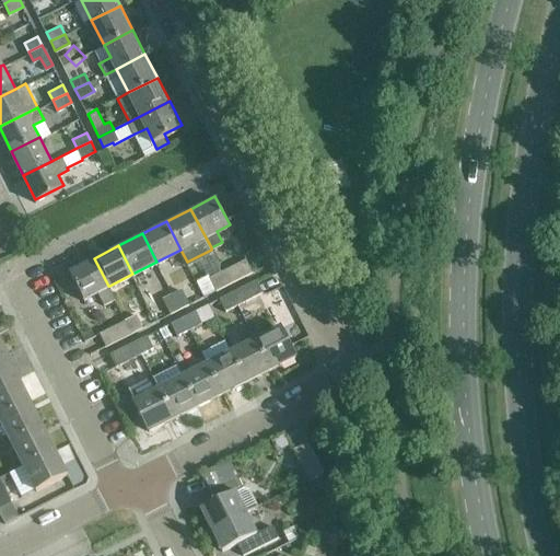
[(108,286),(94,258),(70,270),(84,299),(98,291),(104,304),(115,299),(109,286),(108,286)]
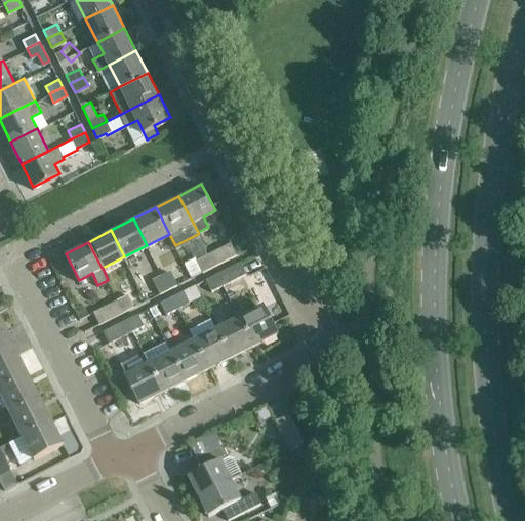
[(231,242),(208,253),(214,265),(237,253),(231,242)]
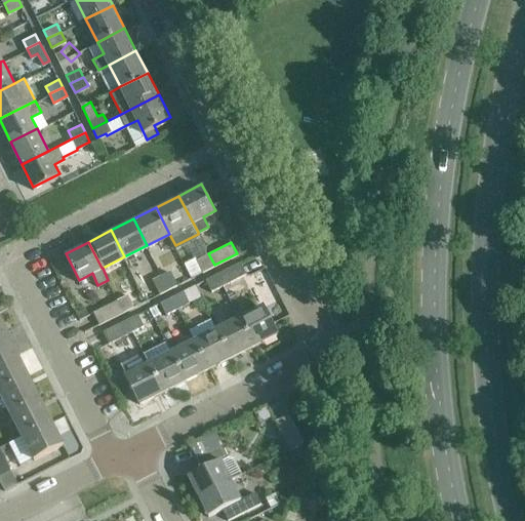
[(214,265),(208,253),(197,258),(195,255),(184,262),(191,277),(214,265)]
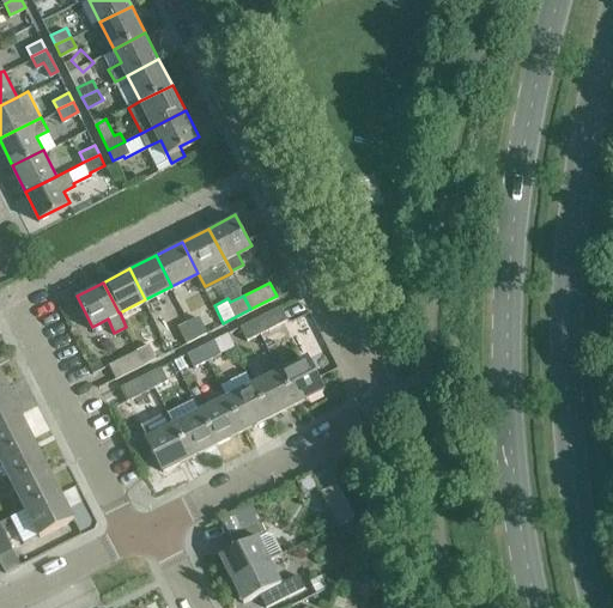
[(281,305),(254,318),(261,332),(287,318),(281,305)]
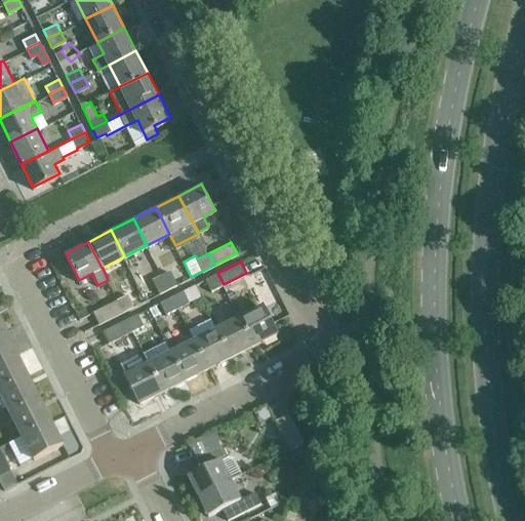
[(170,270),(162,274),(169,287),(177,283),(170,270)]
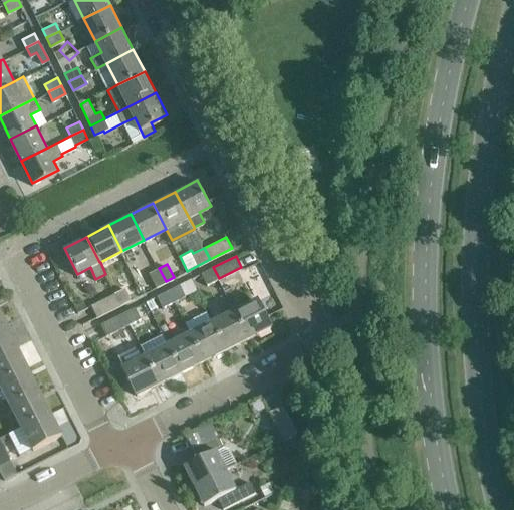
[(219,278),(213,267),(201,272),(207,284),(219,278)]
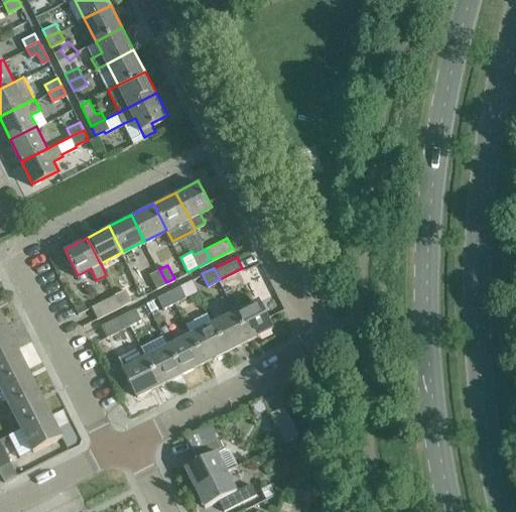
[(166,282),(159,269),(149,274),(157,287),(166,282)]
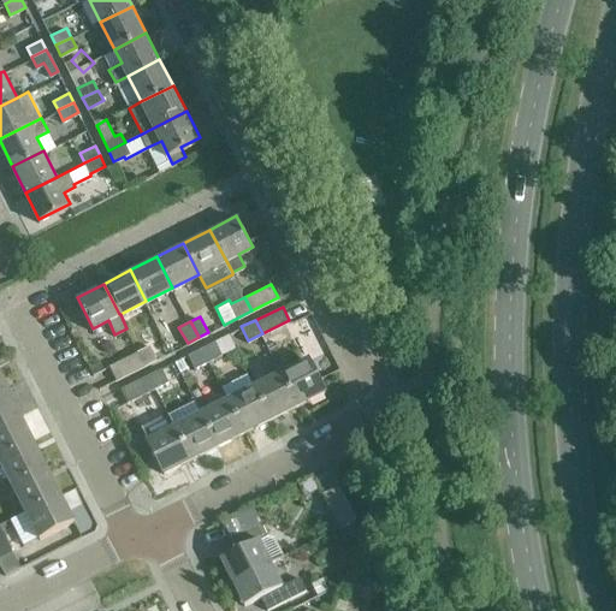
[(229,333),(203,346),(209,360),(236,345),(229,333)]
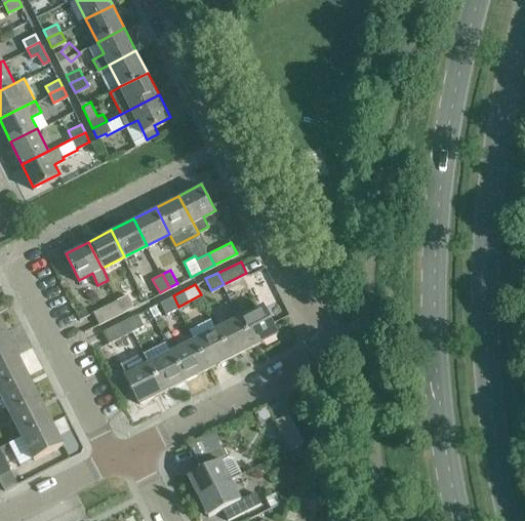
[(127,293),(117,298),(123,311),(133,306),(127,293)]
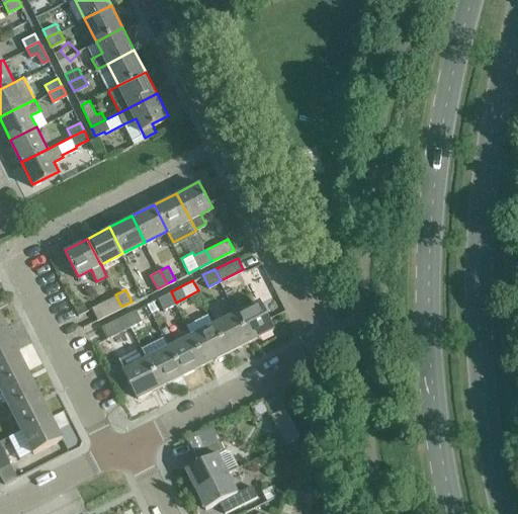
[(176,303),(171,291),(158,297),(164,309),(176,303)]
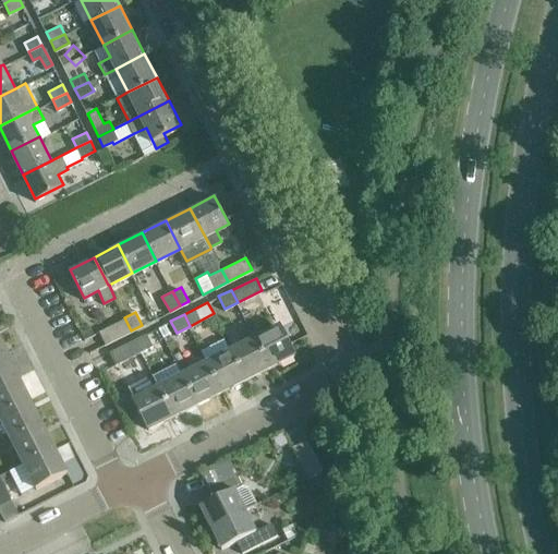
[(131,330),(124,317),(99,329),(106,342),(131,330)]
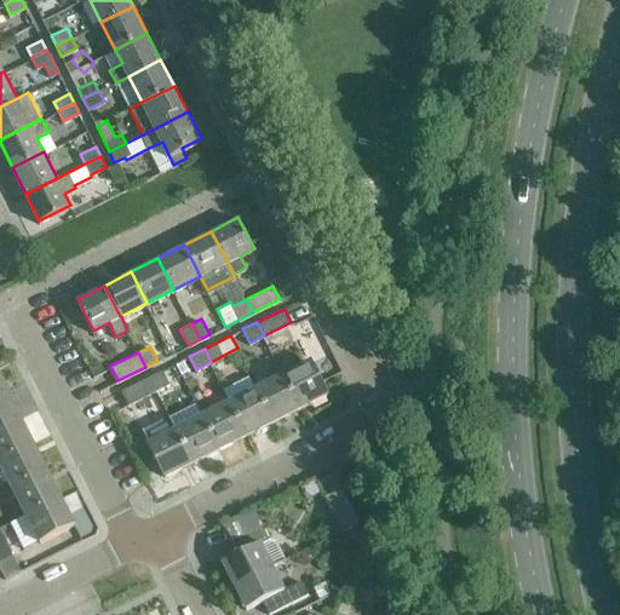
[(311,360),(283,373),(300,406),(327,392),(311,360)]
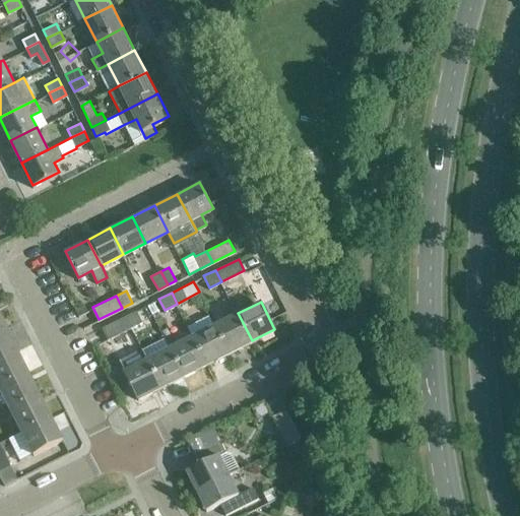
[(136,310),(126,315),(131,326),(142,320),(136,310)]
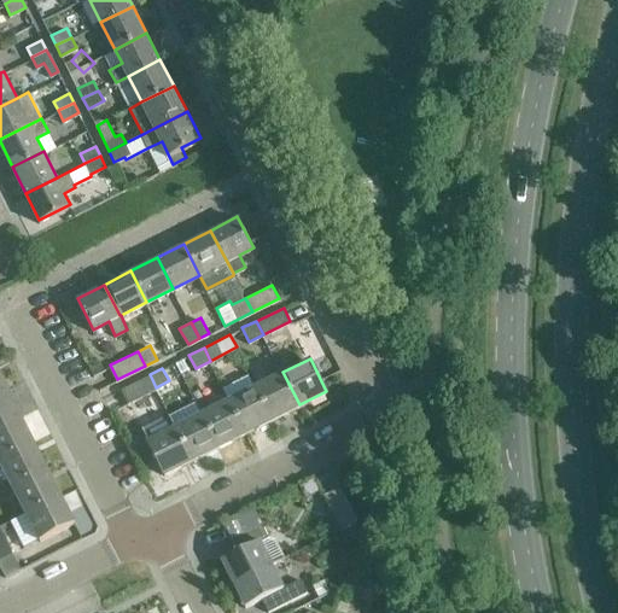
[(283,372),(256,385),(272,418),(299,404),(283,372)]
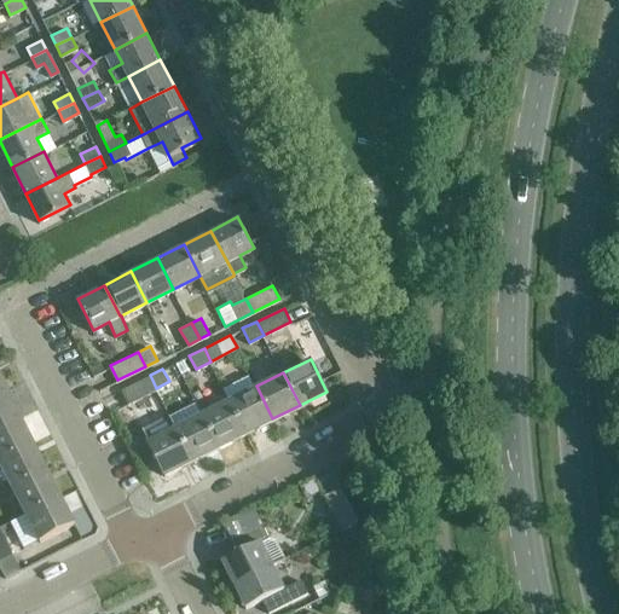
[(156,388),(150,375),(122,388),(128,401),(156,388)]
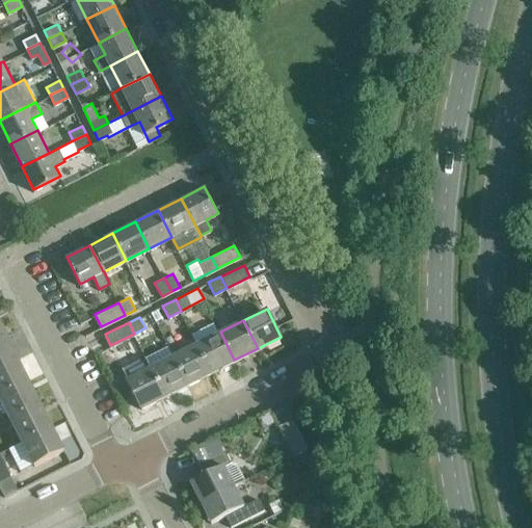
[(220,332),(197,343),(212,371),(234,360),(220,332)]
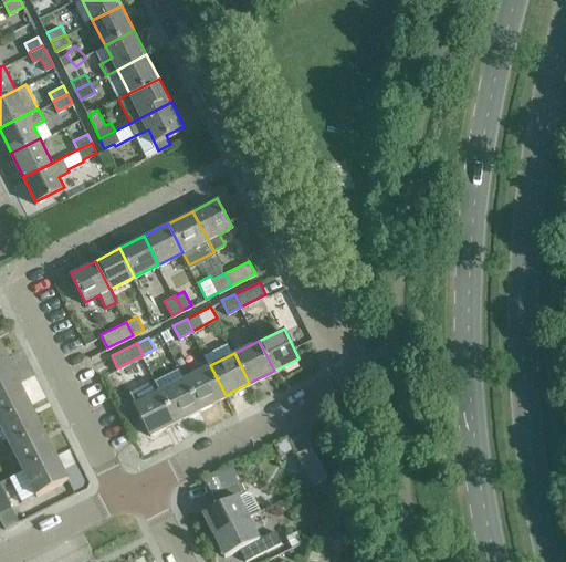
[(0,357),(0,387),(17,380),(4,355),(0,357)]
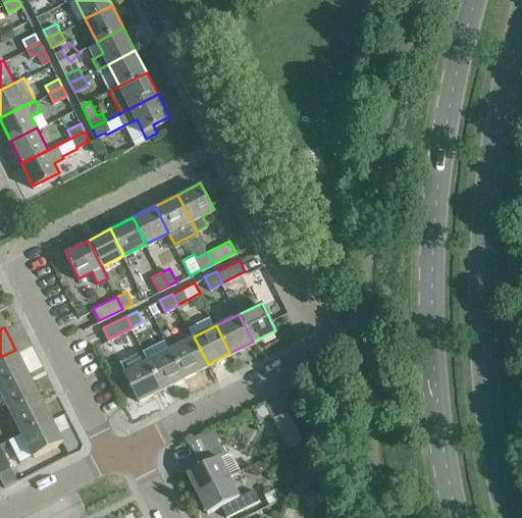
[(194,337),(171,348),(185,375),(208,364),(194,337)]
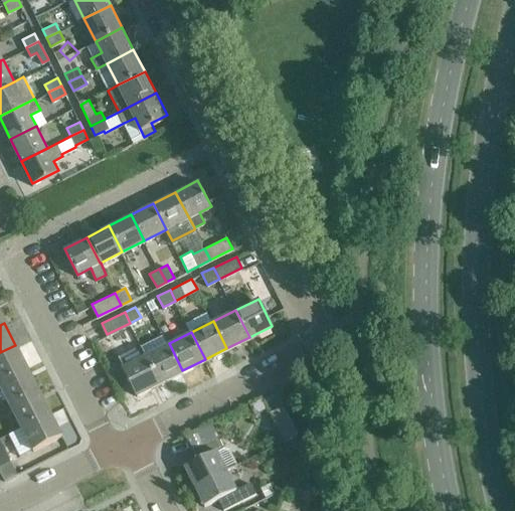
[(169,343),(146,354),(160,381),(182,370),(169,343)]
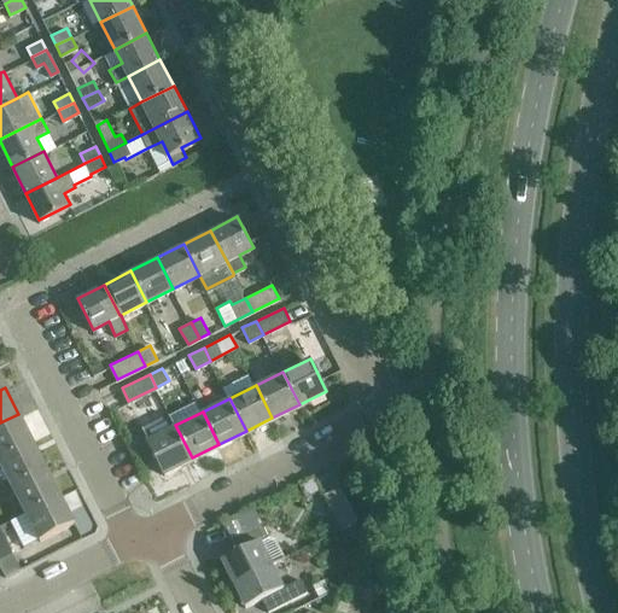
[(192,457),(175,425),(169,413),(143,426),(165,471),(192,457)]
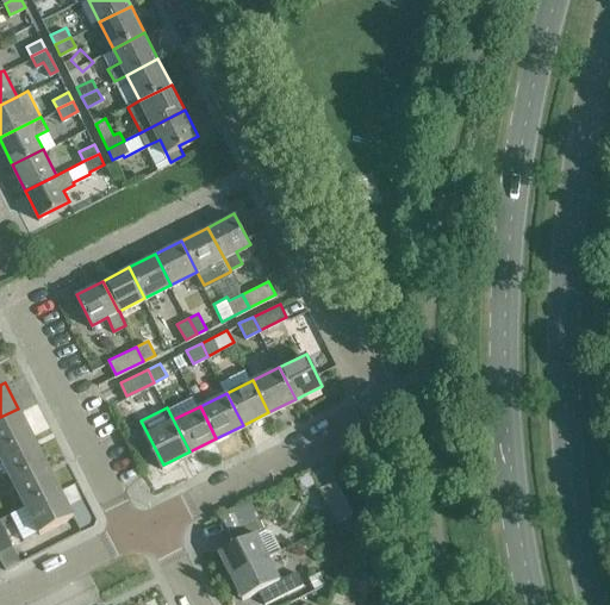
[(0,417),(0,450),(32,435),(18,409),(0,417)]
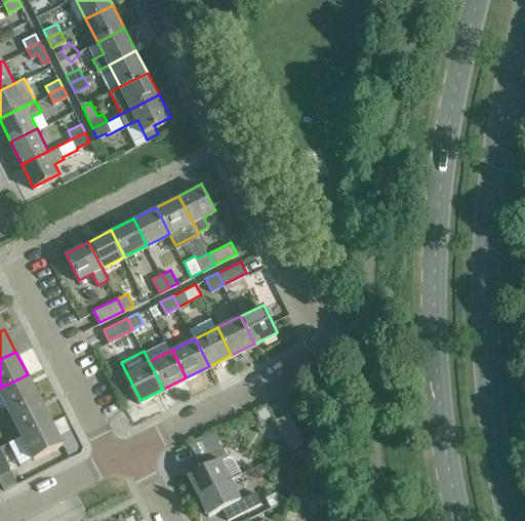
[(0,388),(0,394),(9,412),(39,397),(28,374),(0,388)]
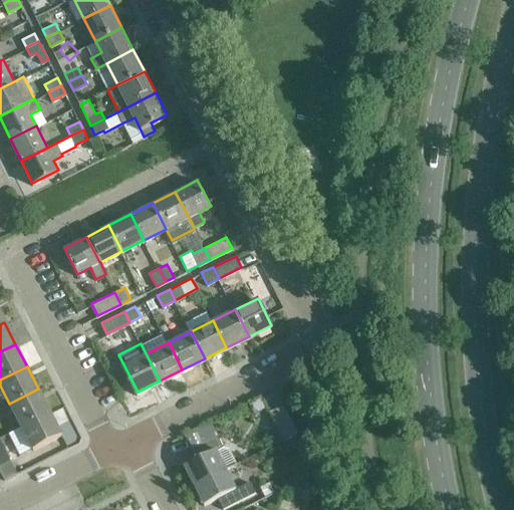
[(9,404),(20,426),(49,411),(38,389),(9,404)]
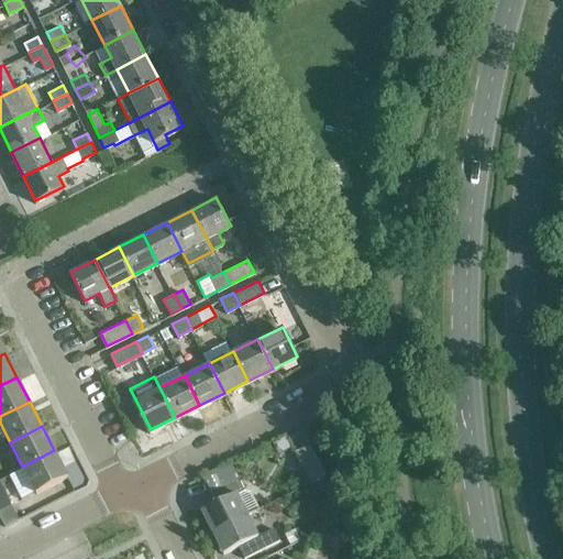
[(326,474),(310,442),(295,450),(310,482),(326,474)]
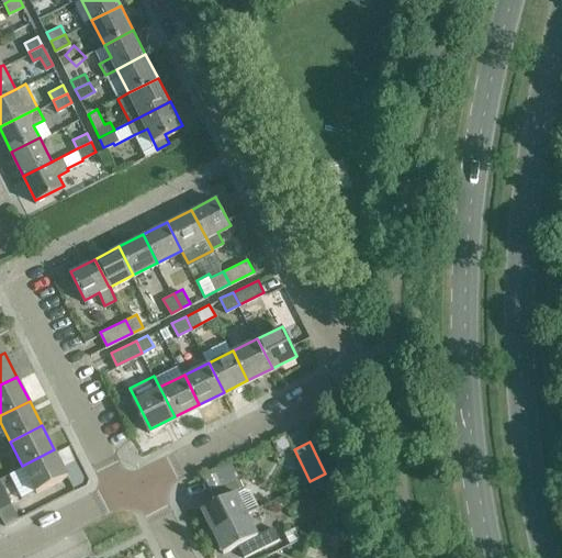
[(54,449),(22,466),(35,491),(67,475),(54,449)]
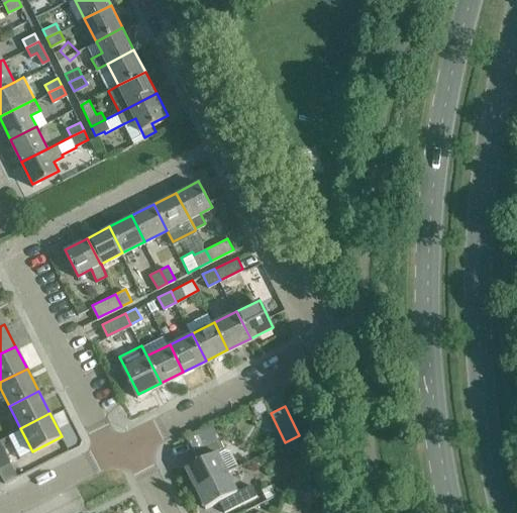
[(229,451),(224,449),(218,437),(193,450),(199,460),(185,468),(195,488),(226,472),(237,467),(229,451)]
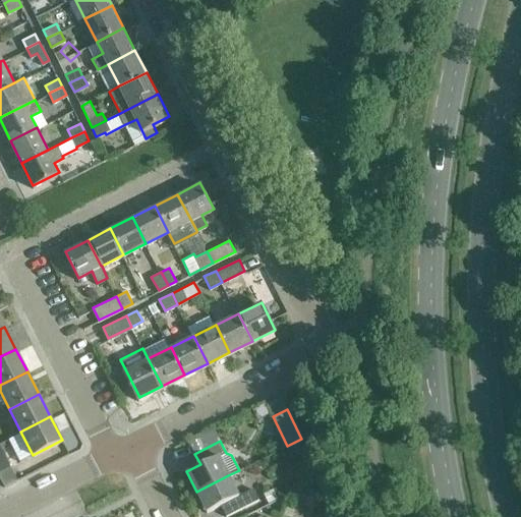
[(0,469),(10,465),(0,446),(0,469)]
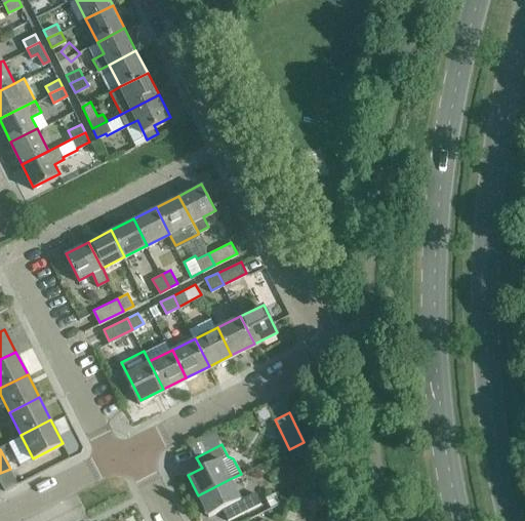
[(230,479),(198,495),(208,515),(221,509),(228,519),(260,503),(254,491),(240,498),(230,479)]
